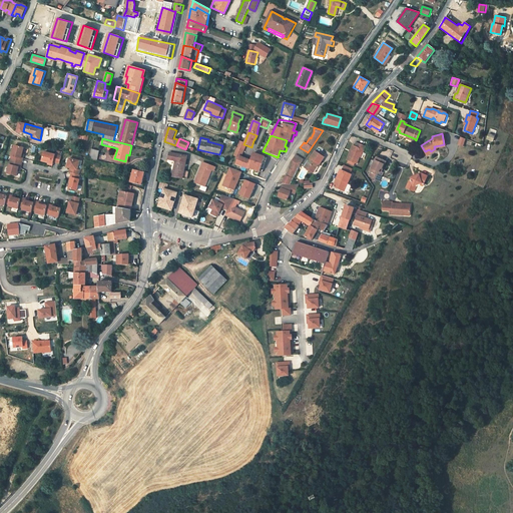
[(236,149),(243,152),(246,145),(243,144),(244,142),(239,140),(236,149)]
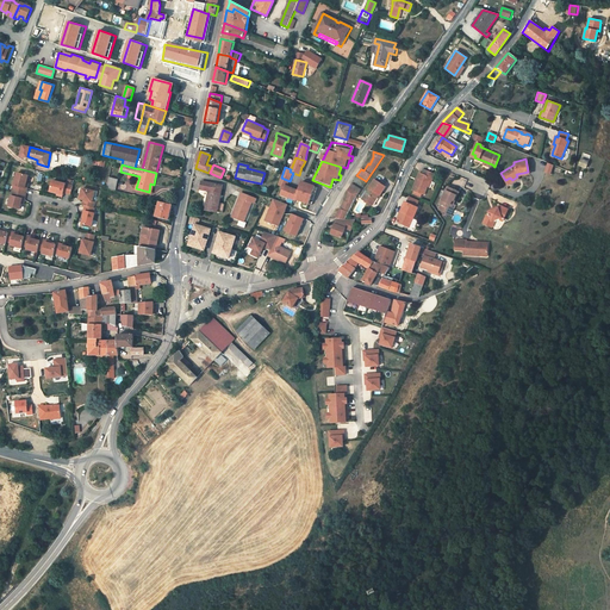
[(423,194),(427,186),(430,178),(433,178),(435,174),(423,169),(422,173),(419,173),(412,190),(423,194)]
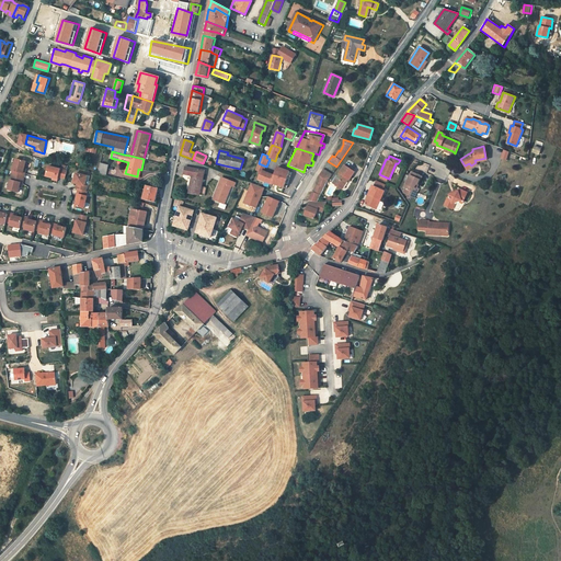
[(12,174),(24,178),(25,173),(23,173),(24,168),(26,161),(18,158),(12,174)]
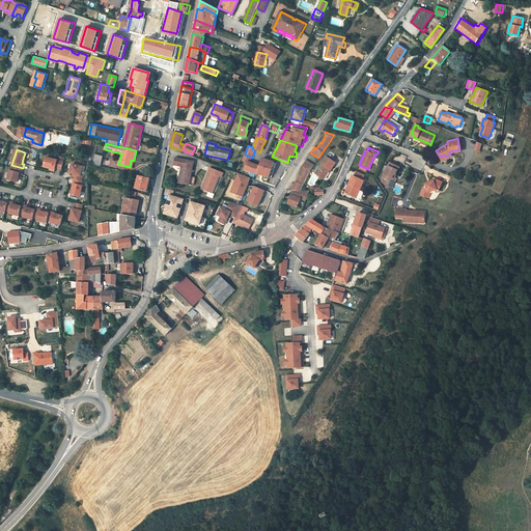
[(101,165),(103,157),(94,155),(92,164),(101,165)]
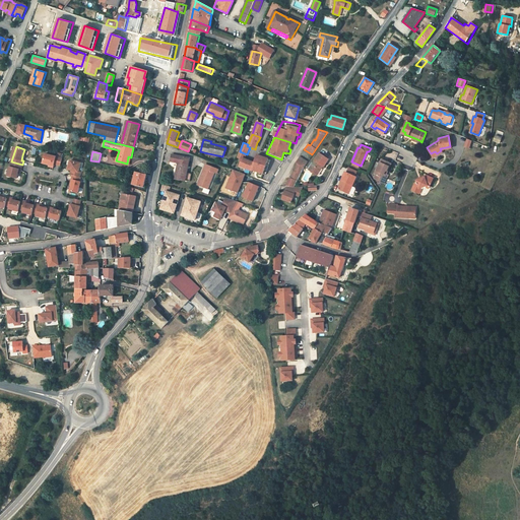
[(241,160),(242,160),(245,161),(247,154),(240,151),(237,158),(241,160)]
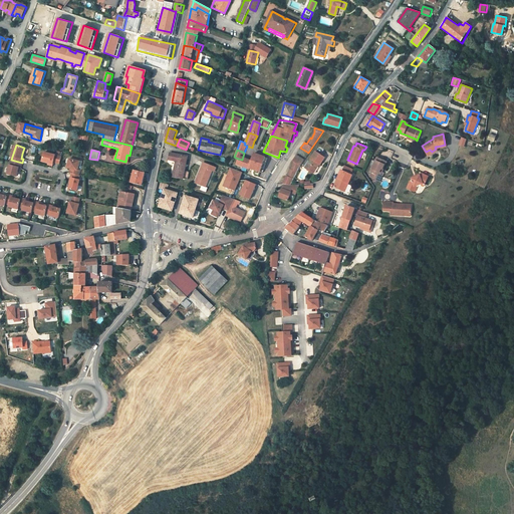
[(59,164),(60,158),(44,153),(41,162),(53,165),(53,163),(59,164)]
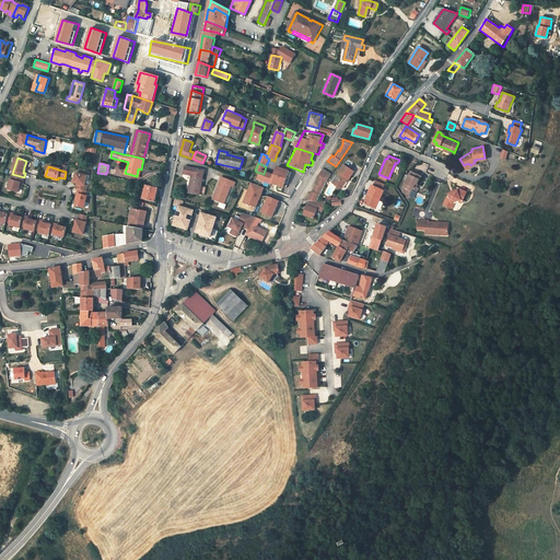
[(206,196),(207,188),(201,186),(205,170),(185,166),(184,173),(193,175),(189,193),(206,196)]
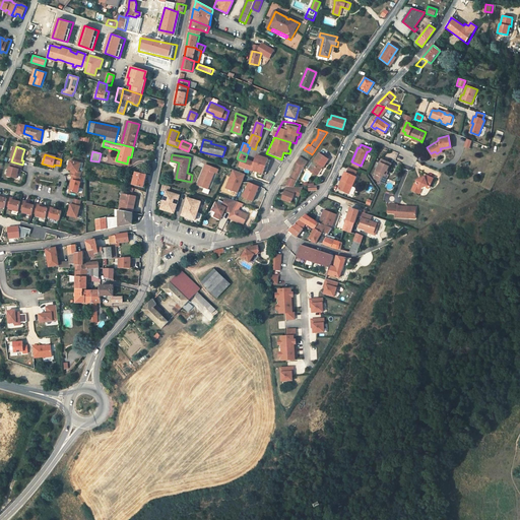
[(319,154),(311,167),(313,167),(310,172),(317,176),(322,169),(321,168),(322,167),(323,168),(328,159),(319,154)]
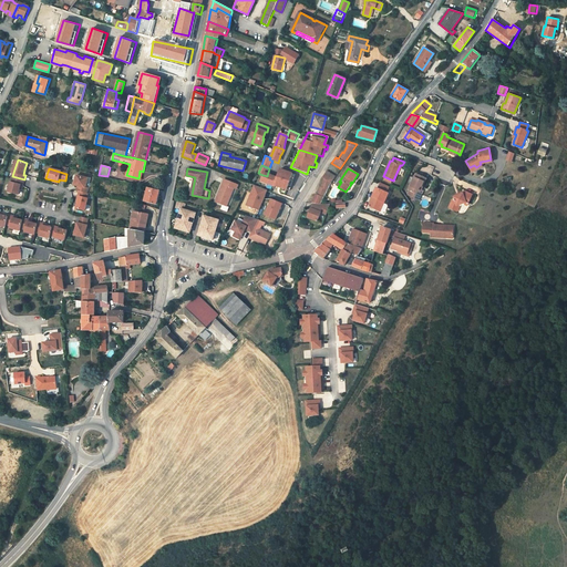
[(295,175),(280,171),(278,179),(276,187),(290,193),(295,175)]
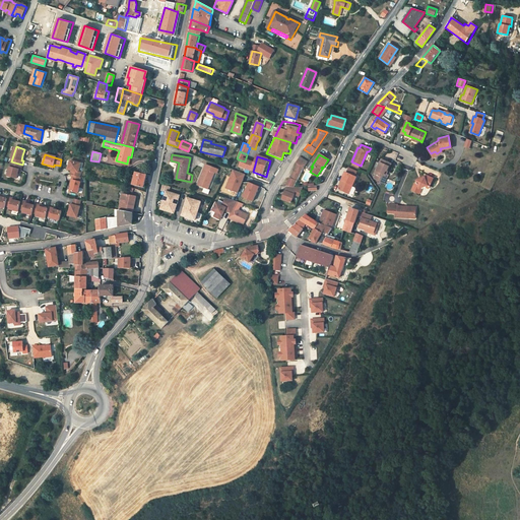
[(287,178),(284,187),(287,187),(293,187),(307,163),(299,157),(295,164),(296,165),(293,172),(291,172),(288,178),(287,178)]
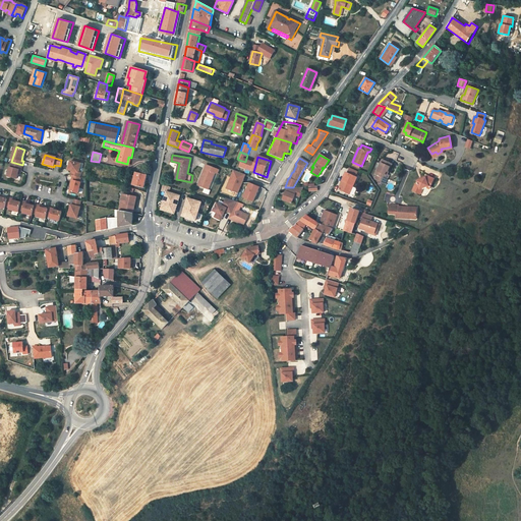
[(380,175),(386,177),(389,172),(392,163),(382,159),(375,173),(377,174),(380,175)]
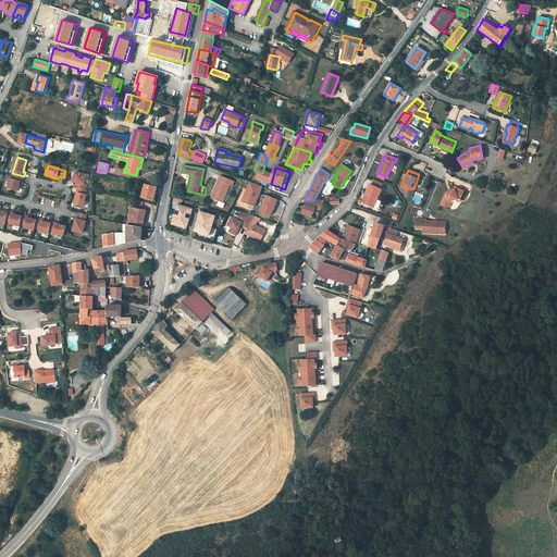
[(74,182),(77,183),(75,187),(77,187),(86,190),(87,185),(85,185),(88,175),(76,172),(74,182)]
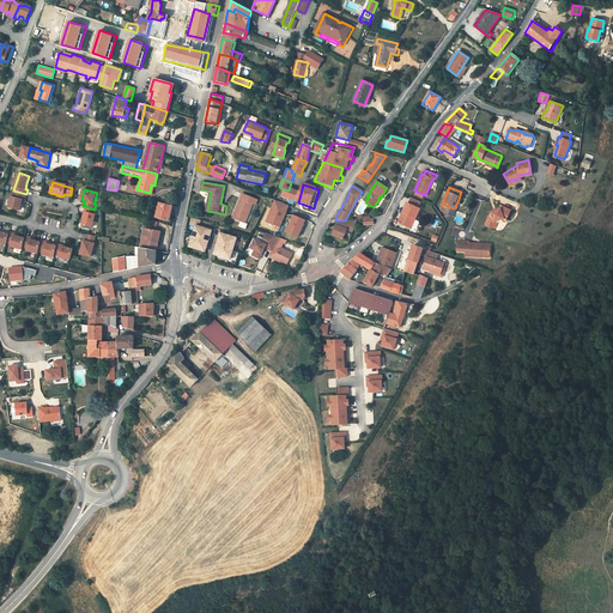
[(298,202),(301,194),(296,192),(295,193),(289,190),(285,189),(283,198),(297,204),(298,202)]
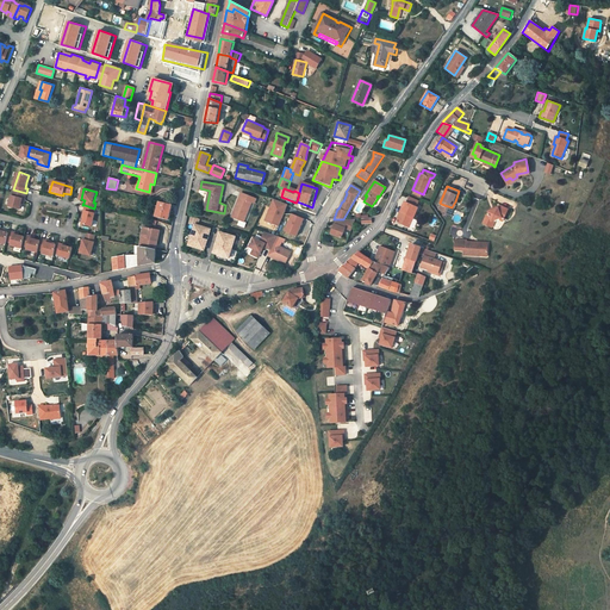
[(256,199),(242,193),(232,217),(244,222),(251,203),(255,204),(256,199)]
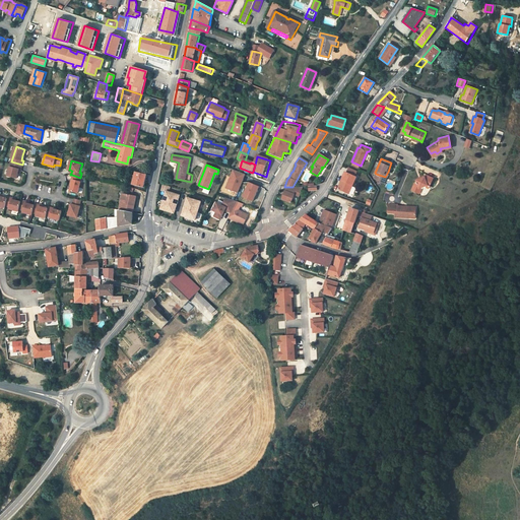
[(7,177),(15,179),(17,174),(18,169),(20,170),(20,169),(10,166),(7,177)]
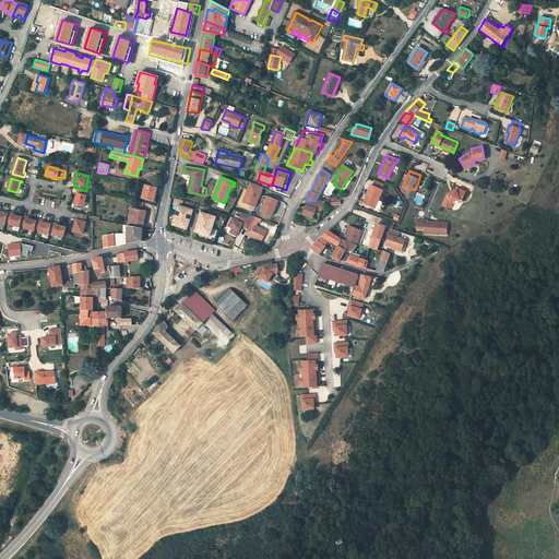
[(152,201),(157,202),(161,188),(143,183),(140,198),(151,201),(152,201)]
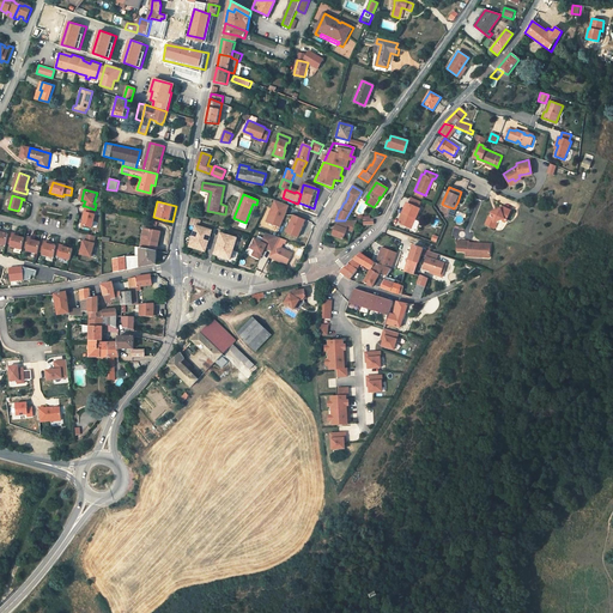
[(289,206),(275,201),(271,212),(267,223),(280,228),(283,220),(289,206)]
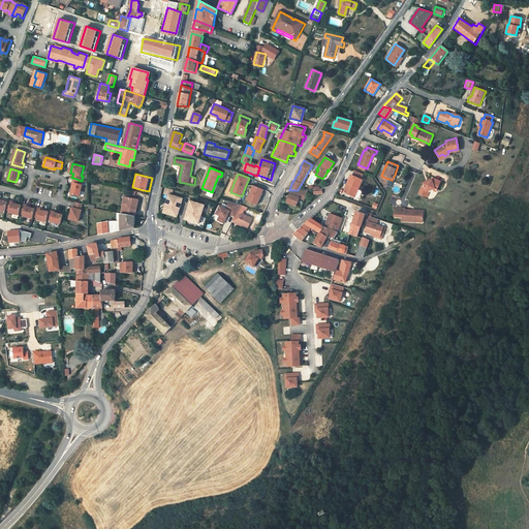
[(399,177),(395,175),(392,180),(385,178),(384,181),(395,186),(399,177)]
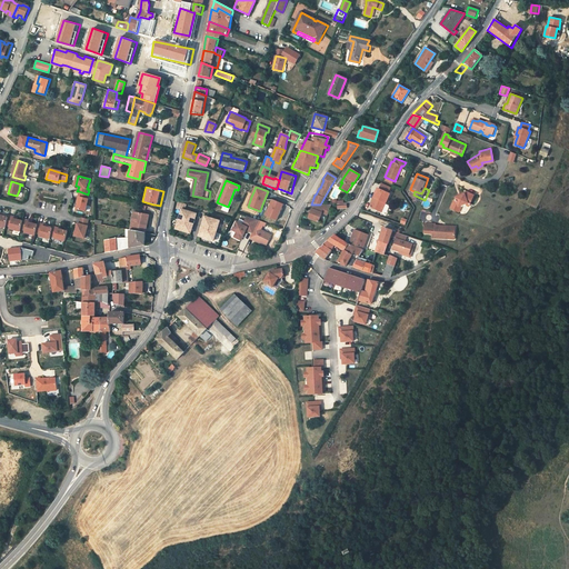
[(387,203),(390,193),(378,189),(370,208),(381,212),(385,202),(387,203)]
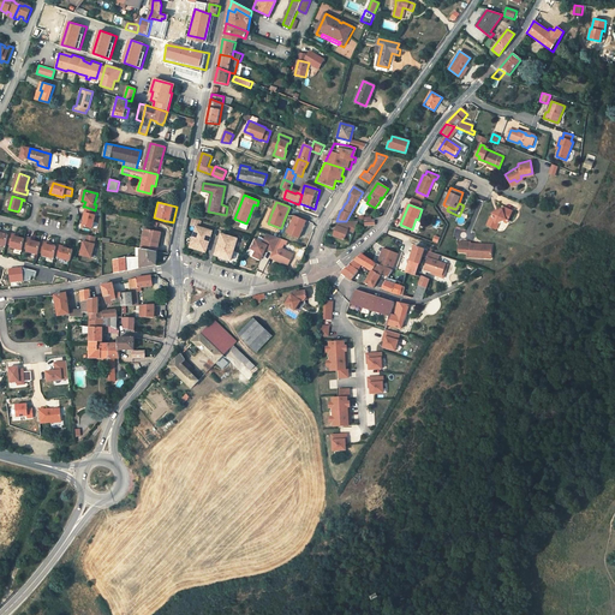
[(87,213),(84,220),(83,226),(93,228),(96,215),(95,215),(96,210),(95,210),(85,207),(84,212),(87,213)]
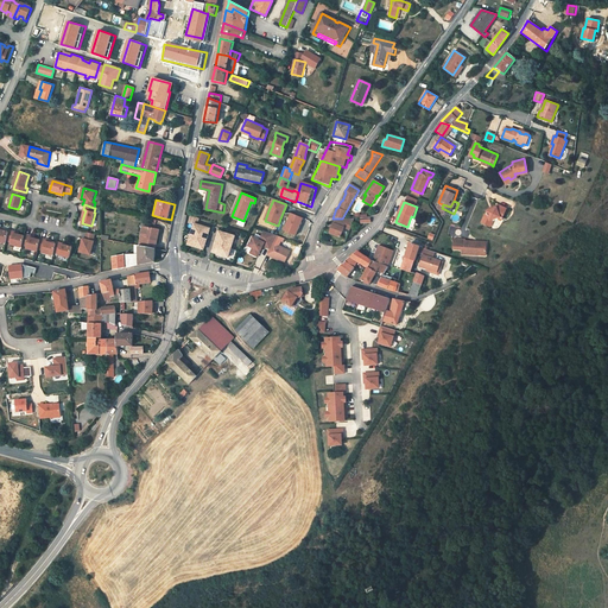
[(496,217),(500,216),(502,217),(506,210),(498,207),(495,208),(486,211),(487,215),(485,215),(481,223),(487,226),(488,221),(492,221),(496,217)]
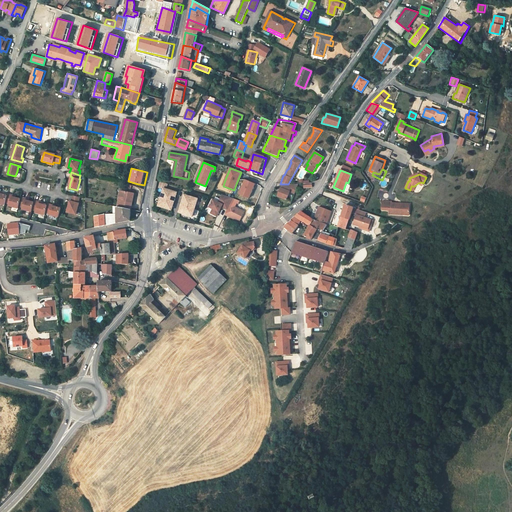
[(247,199),(254,183),(243,179),(236,194),(247,199)]
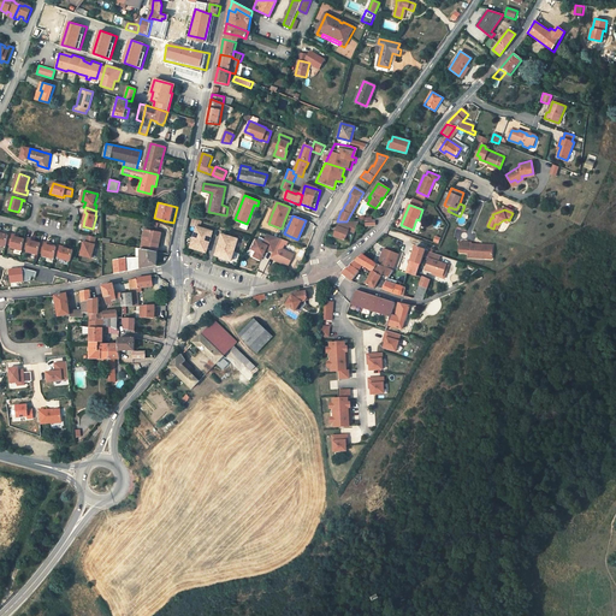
[(354,234),(359,221),(349,221),(347,221),(341,221),(338,230),(337,229),(333,236),(344,241),(348,231),(354,234)]
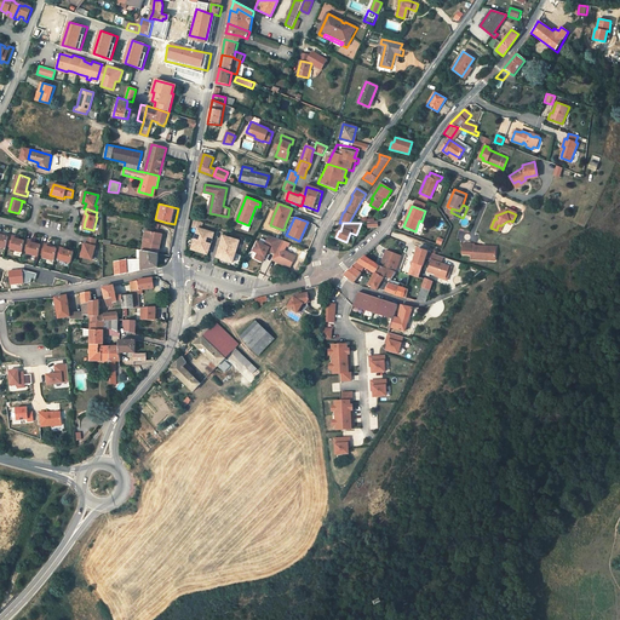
[(197,228),(191,250),(207,254),(210,247),(202,246),(205,237),(212,240),(214,234),(201,229),(197,228)]
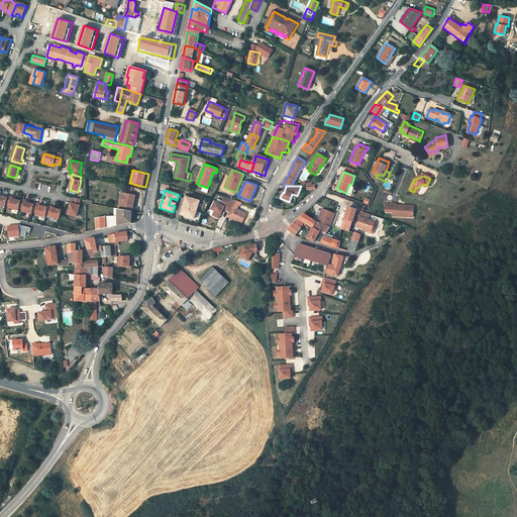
[(134,195),(124,193),(121,208),(132,209),(134,195)]
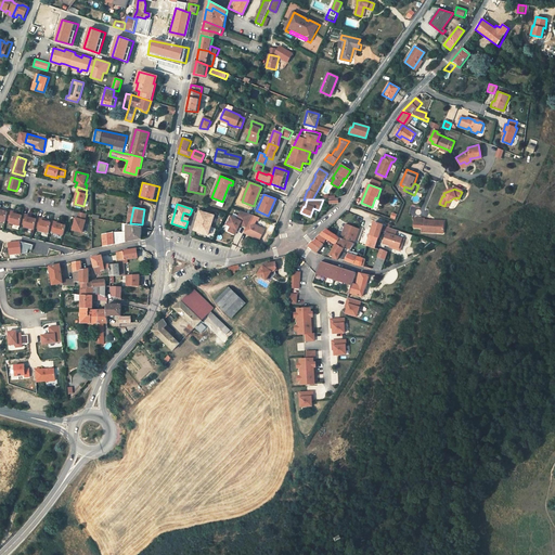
[(11,213),(12,210),(9,209),(8,211),(5,220),(11,221),(10,223),(18,226),(20,223),(22,215),(16,214),(11,213)]
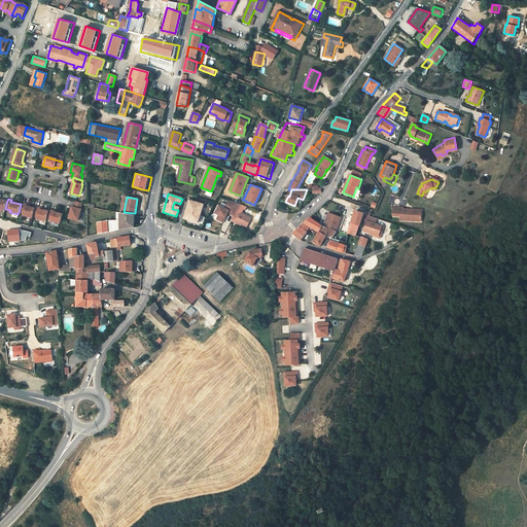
[(81,210),(79,209),(81,203),(74,201),(72,207),(71,207),(68,218),(77,221),(81,210)]
